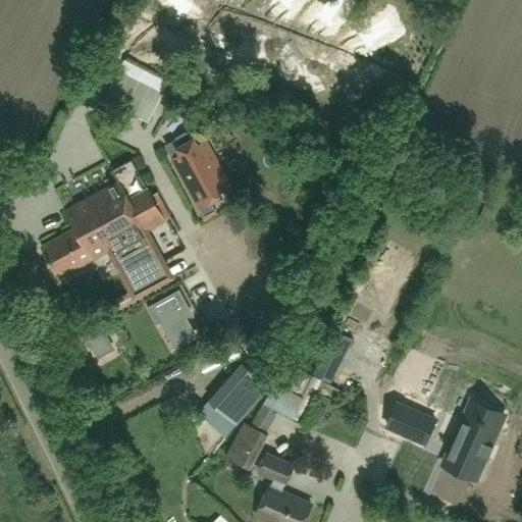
[(119,70),(105,100),(148,122),(163,93),(119,70)]
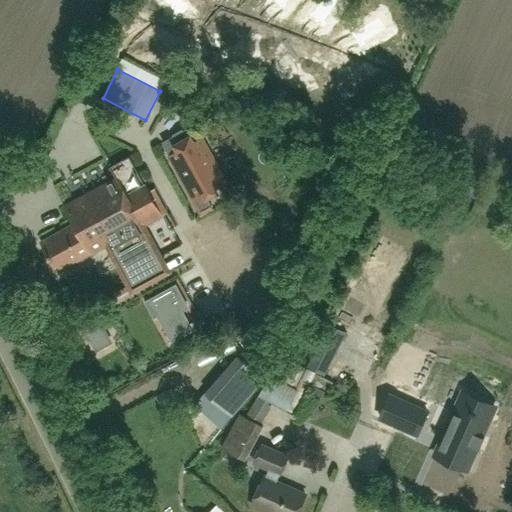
[(211,207),(206,198),(217,192),(215,188),(225,182),(202,139),(195,143),(191,137),(175,146),(178,152),(170,157),(193,200),(201,213),(211,207)]
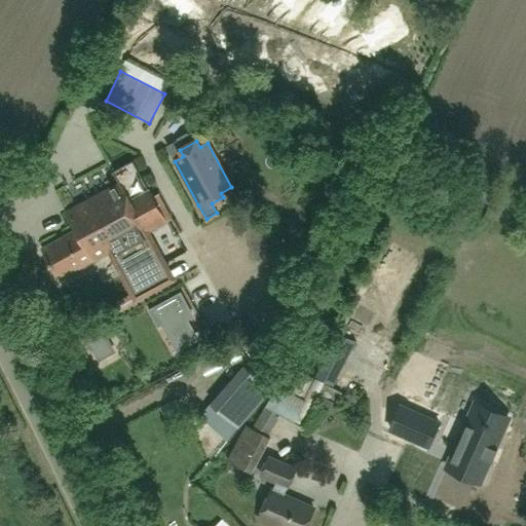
[(77,231),(42,250),(58,279),(92,261),(94,262),(109,254),(115,251),(135,286),(167,268),(148,233),(167,223),(148,187),(134,161),(113,173),(118,184),(67,212),(77,231)]
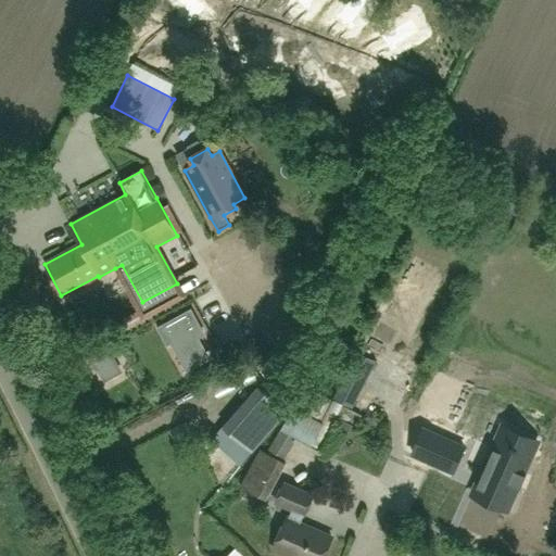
[(13,194),(20,179),(9,175),(3,190),(13,194)]
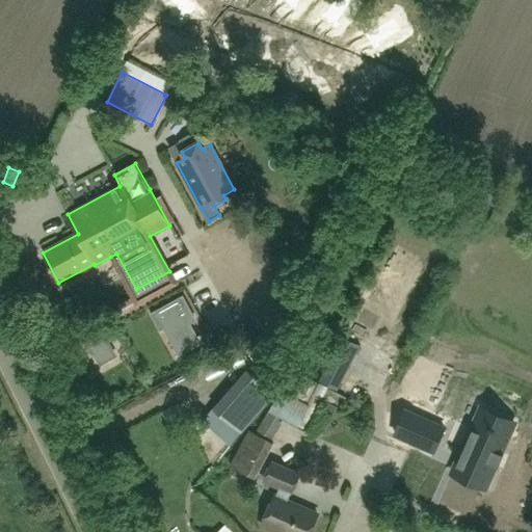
[(171,269),(187,260),(178,241),(161,250),(171,269)]
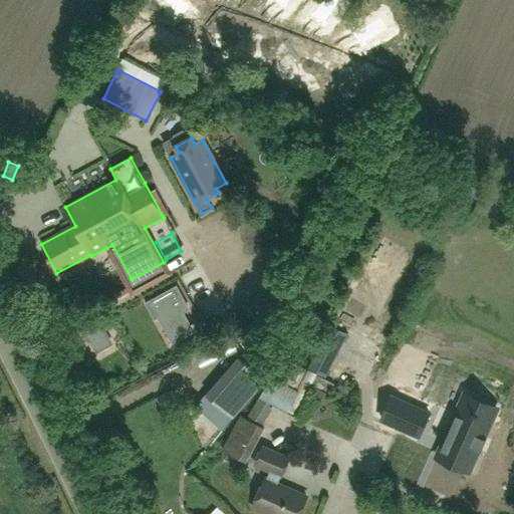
[(374,244),(338,316),(367,330),(404,258),(374,244)]
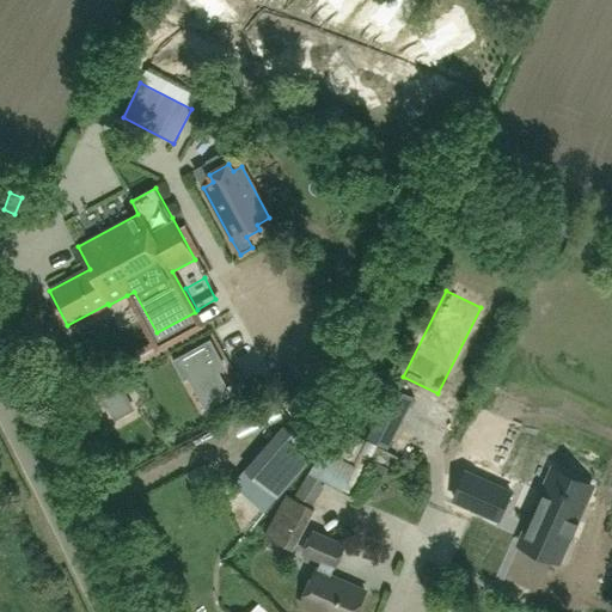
[(228,389),(215,366),(225,360),(212,337),(181,354),(185,362),(189,360),(209,398),(228,389)]
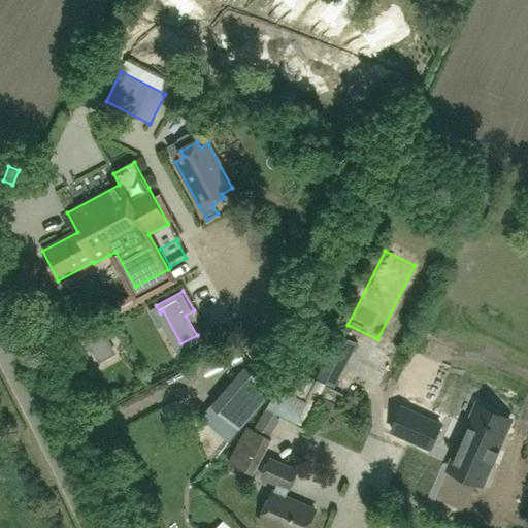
[(113,354),(102,334),(105,333),(101,326),(87,335),(101,360),(113,354)]
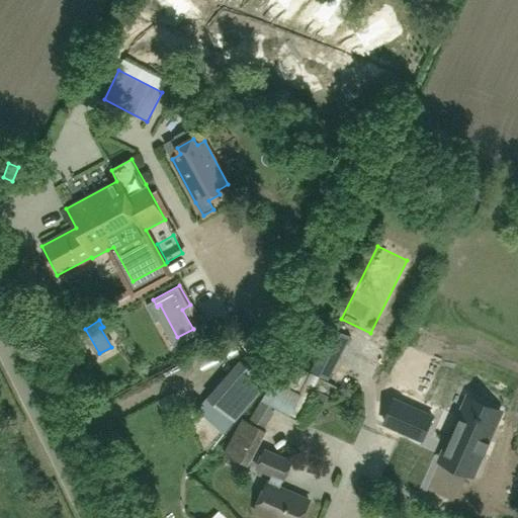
[(329,379),(350,337),(332,328),(311,370),(329,379)]
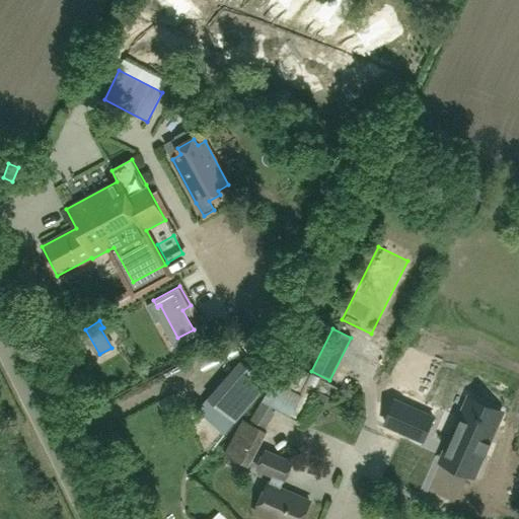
[(271,347),(260,332),(243,344),(258,365),(269,357),(265,351),(271,347)]
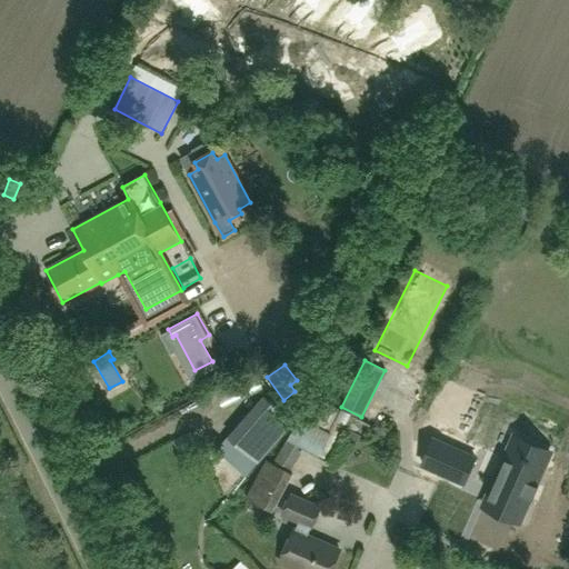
[(229,437),(257,461),(292,420),(265,397),(229,437)]
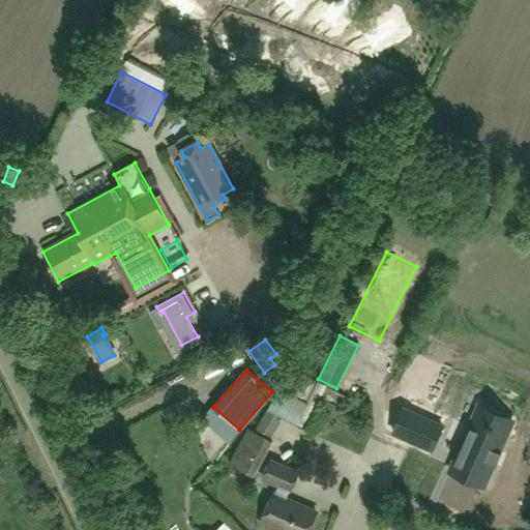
[(488,424),(473,418),(450,471),(484,487),(494,464),(496,465),(502,452),(500,451),(507,434),(494,427),(494,425),(489,422),(488,424)]
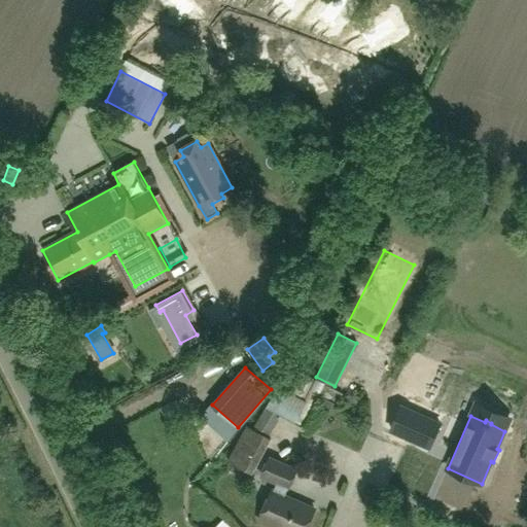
[(425,417),(414,441),(430,448),(441,424),(425,417)]
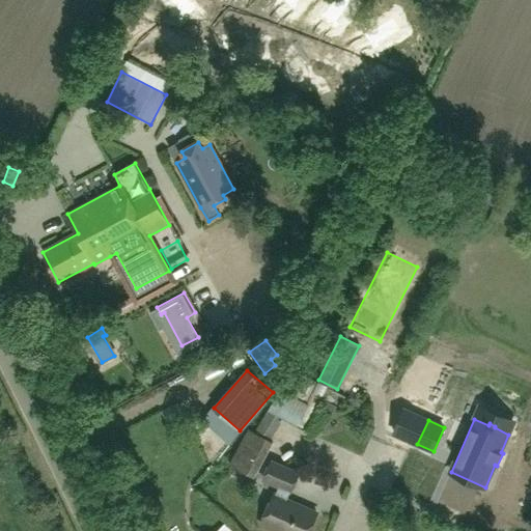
[(249,429),(230,466),(236,469),(254,478),(274,443),(272,442),(255,434),(249,429)]
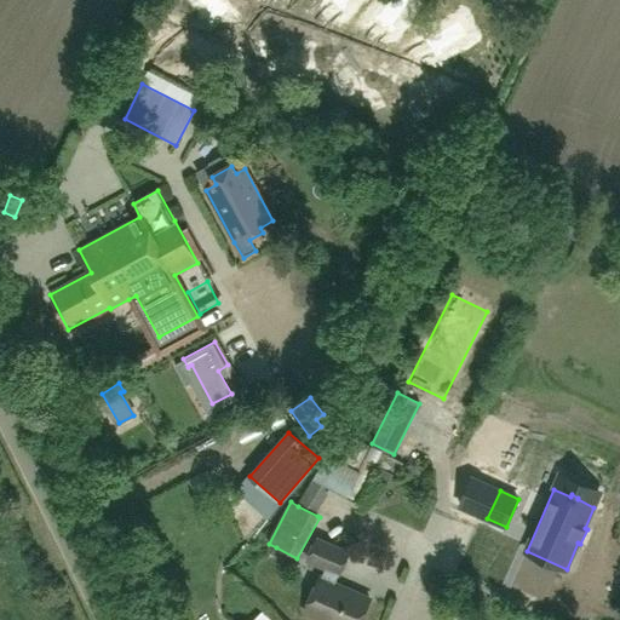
[(333,583),(348,552),(316,539),(306,560),(325,568),(304,613),(321,619),(359,619),(368,598),(333,583)]
